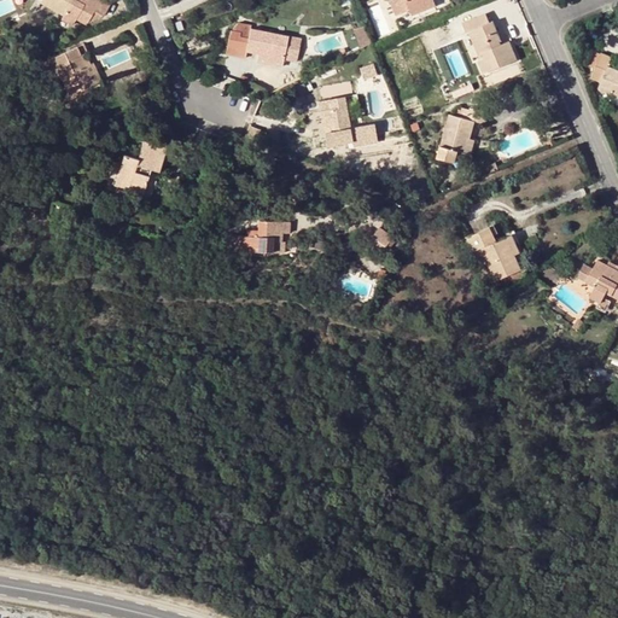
[(101,16),(105,13),(108,9),(98,4),(97,6),(87,1),(86,4),(81,0),(41,0),(41,3),(64,15),(62,19),(73,25),(76,18),(86,23),(93,10),(101,16)]
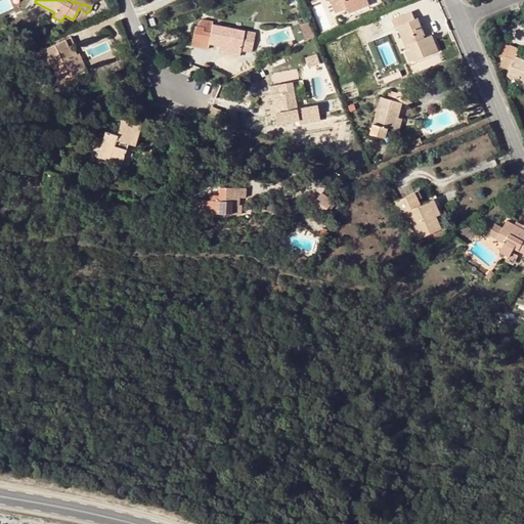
[(347,8),(346,7),(364,0),(331,0),(336,12),(347,8)]
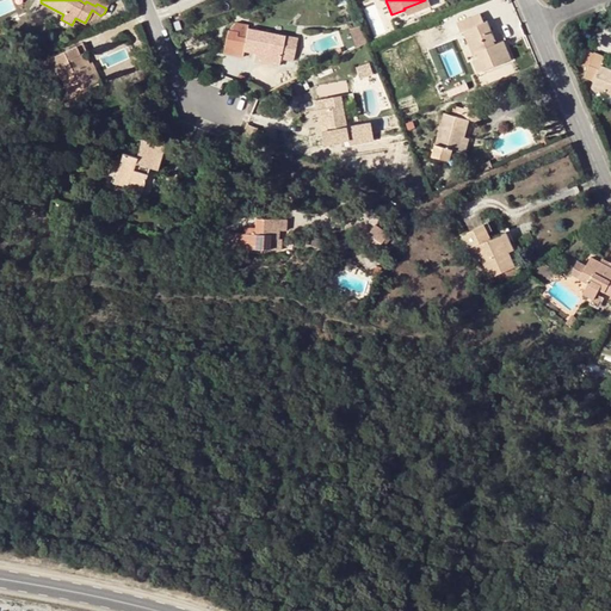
[(425,0),(403,8),(405,10),(406,14),(430,6),(427,0),(425,0)]
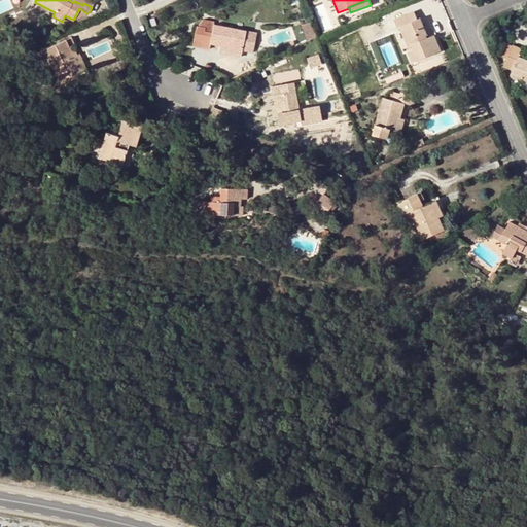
[(79,8),(73,20),(86,13),(79,8)]
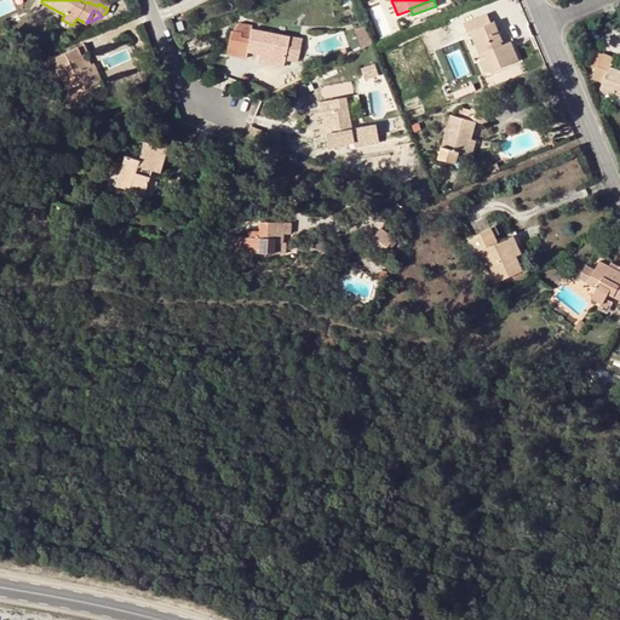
[(484,58),(482,59),(480,61),(484,74),(518,59),(511,40),(505,44),(495,21),(492,22),(488,13),(464,23),(468,32),(470,30),(474,29),(484,58)]
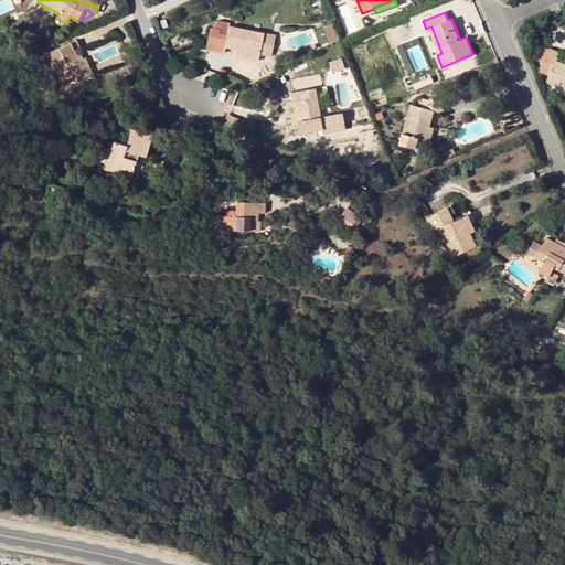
[(225,52),(226,48),(237,50),(259,55),(260,53),(267,54),(270,40),(263,39),(265,32),(230,25),(231,23),(217,20),(214,24),(213,29),(211,28),(208,49),(225,52)]
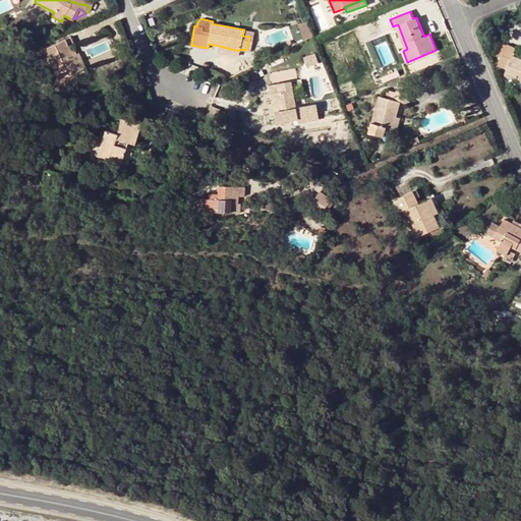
[(398,24),(395,25),(405,50),(407,49),(398,24)]
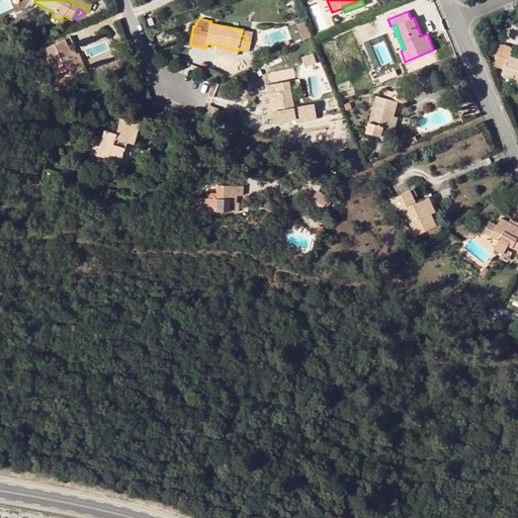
[(69,46),(72,45),(73,44),(71,38),(35,53),(49,84),(80,71),(69,46)]
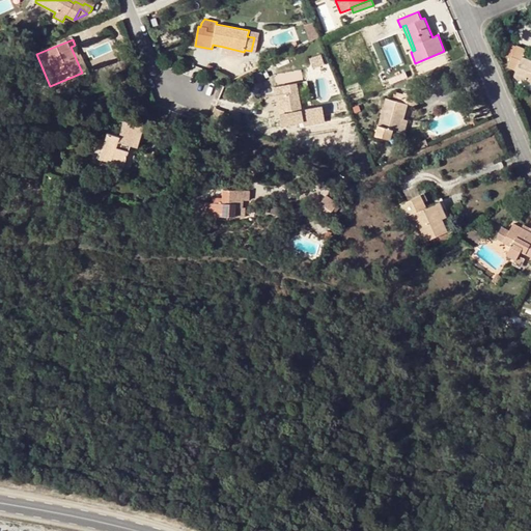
[(74,46),(71,47),(82,73),(87,71),(81,54),(78,55),(74,46)]
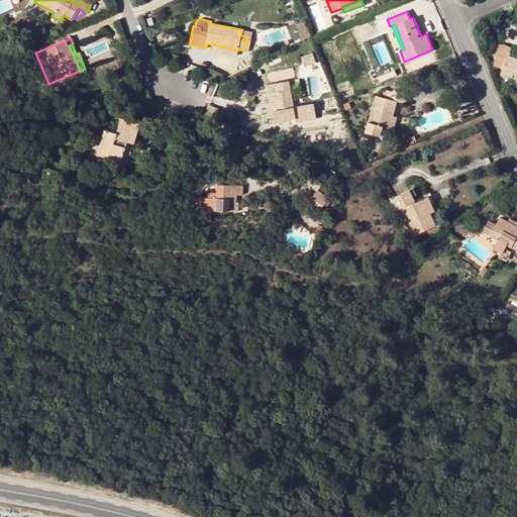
[(217,45),(215,52),(236,57),(237,50),(217,45)]
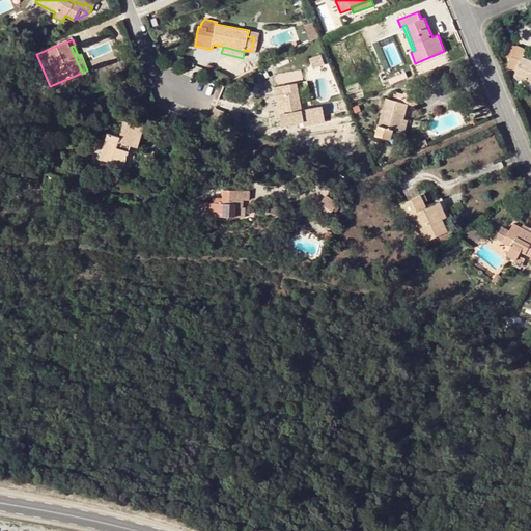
[(530,59),(522,56),(525,50),(515,47),(508,65),(516,68),(513,75),(530,81),(530,59)]
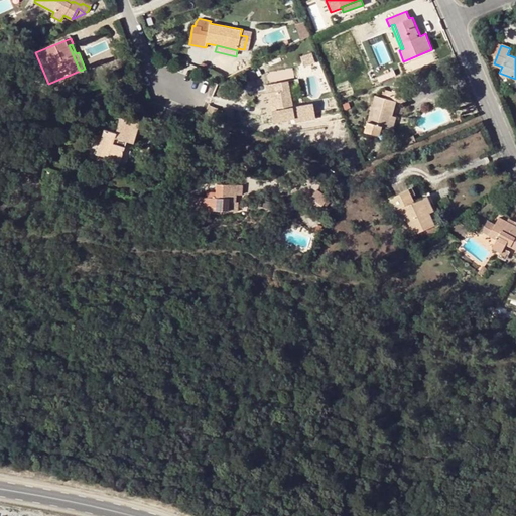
[(266,85),(268,93),(273,92),(275,106),(270,106),(273,122),(294,118),(287,81),(266,85)]
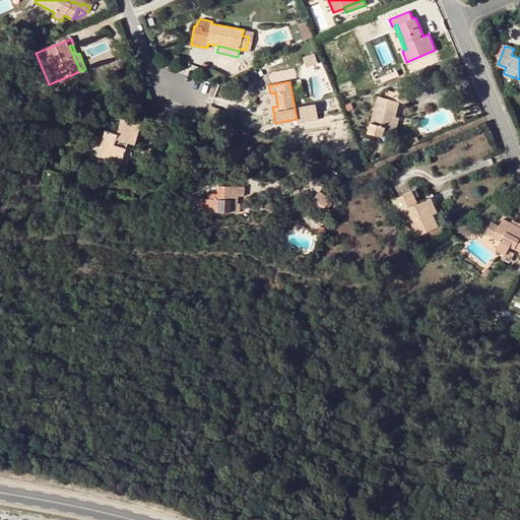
[(391,128),(394,116),(398,102),(408,105),(411,94),(396,90),(395,92),(388,91),(387,99),(379,95),(369,132),(383,136),(386,127),(391,128)]
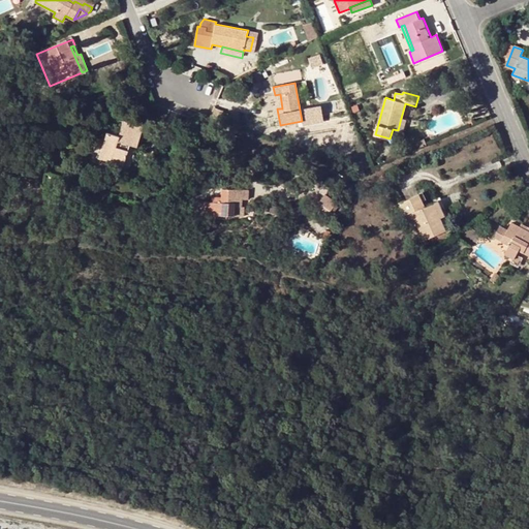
[(398,130),(403,132),(406,119),(401,118),(398,130)]
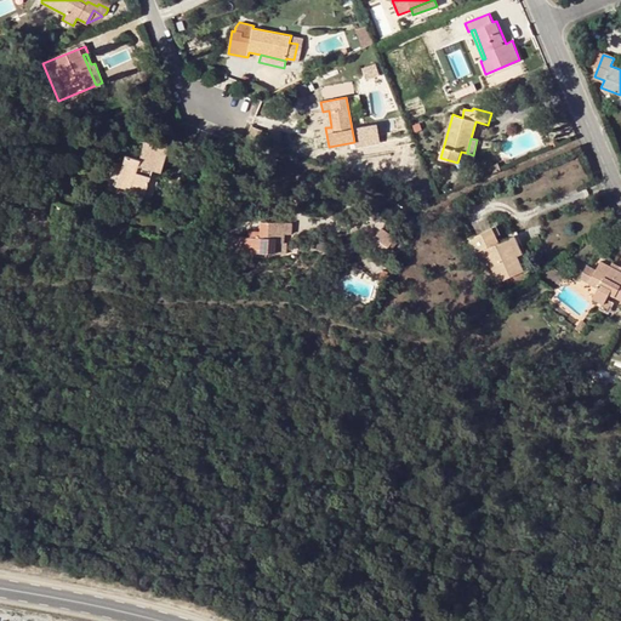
[(143,194),(152,169),(160,171),(169,148),(143,140),(137,159),(125,154),(115,186),(143,194)]
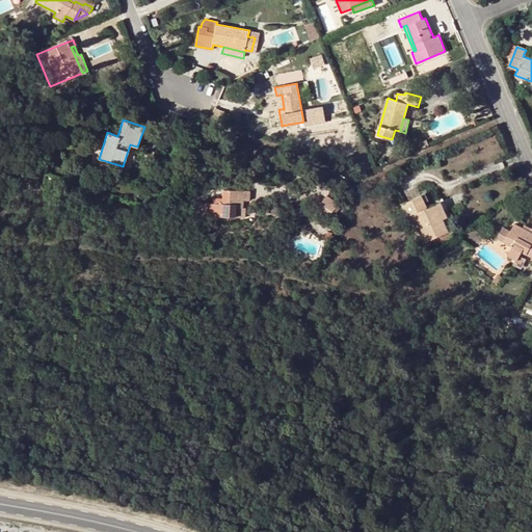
[(419,142),(422,149),(429,145),(426,139),(419,142)]
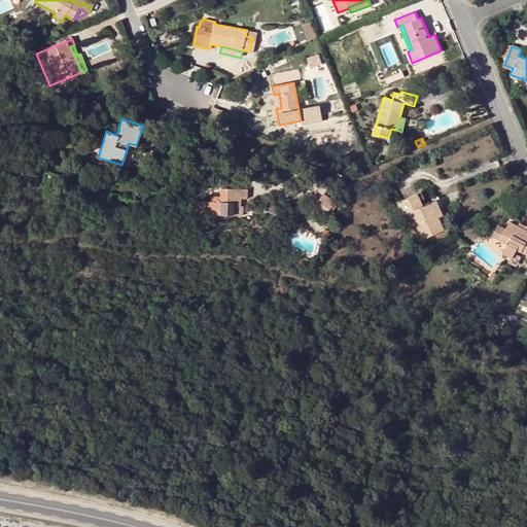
[(247,189),(220,188),(220,197),(220,201),(211,201),(205,201),(205,214),(209,213),(216,213),(216,218),(226,219),(226,215),(234,215),(234,206),(241,206),(241,198),(247,198),(247,189)]
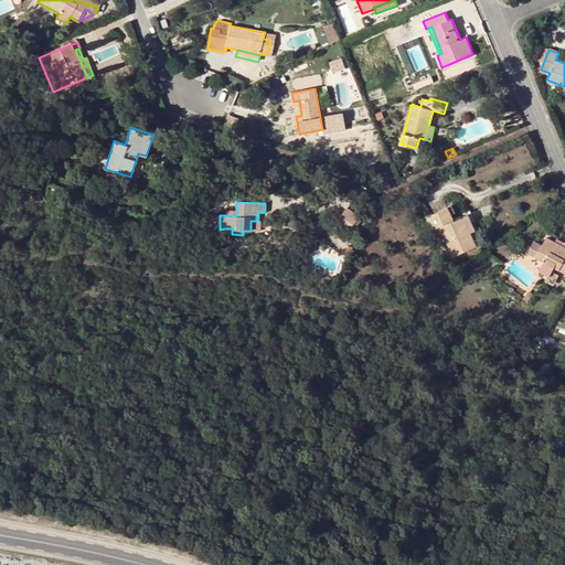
[(348,231),(359,216),(347,208),(336,222),(348,231)]
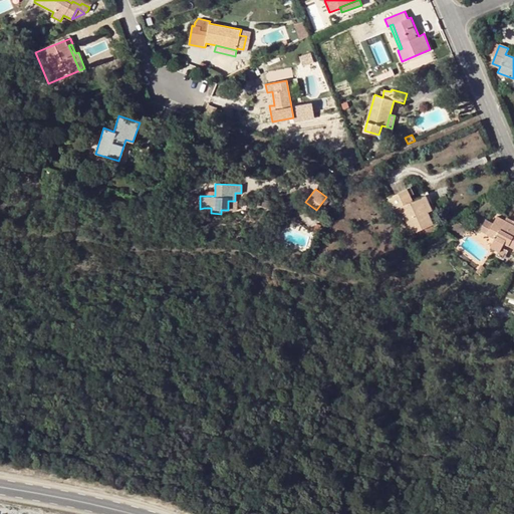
[(401,207),(412,233),(434,224),(431,216),(429,217),(427,212),(432,209),(427,196),(415,201),(413,197),(410,190),(391,198),(396,209),(401,207)]
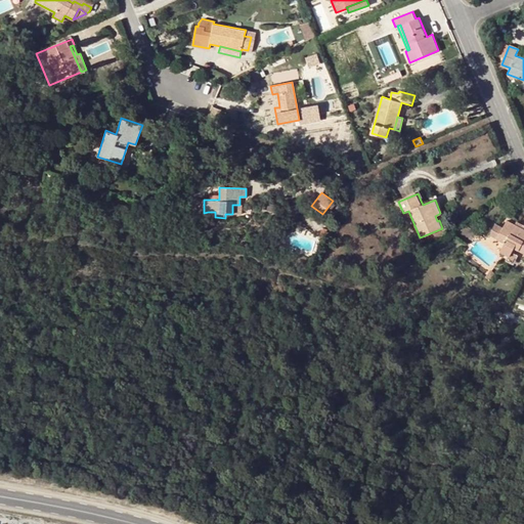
[(523,228),(516,224),(507,219),(503,226),(496,238),(505,243),(499,251),(509,257),(514,248),(523,253),(523,228)]
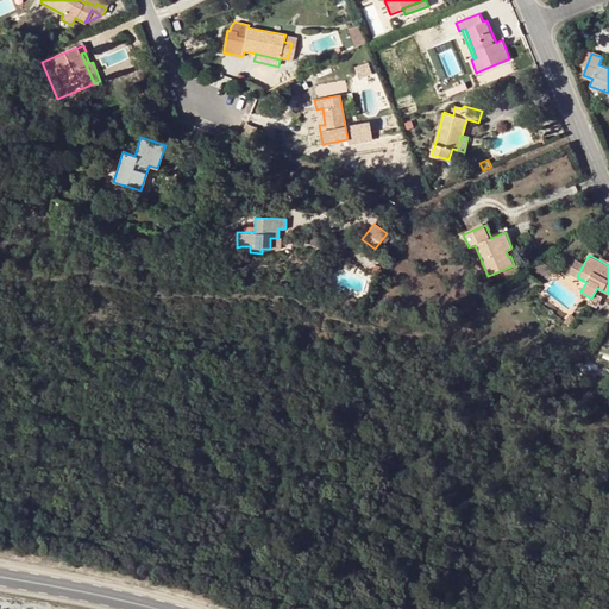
[(584,263),(576,259),(569,272),(577,277),(584,263)]
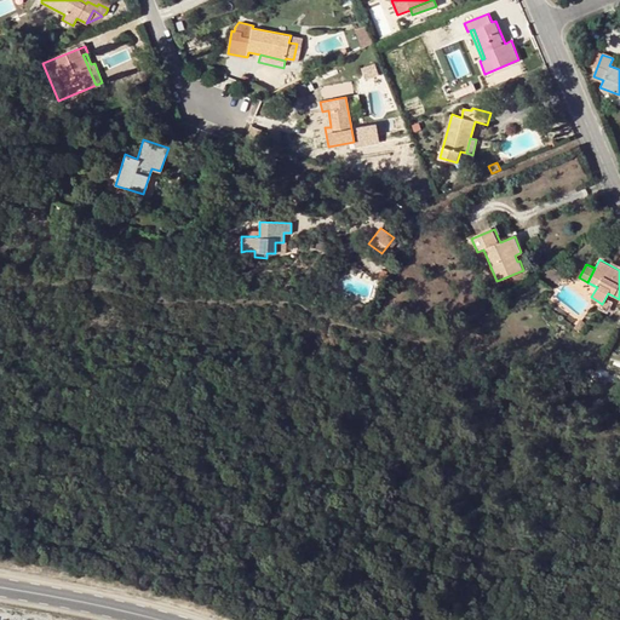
[(583,326),(586,322),(581,319),(575,327),(580,331),(584,326),(583,326)]
